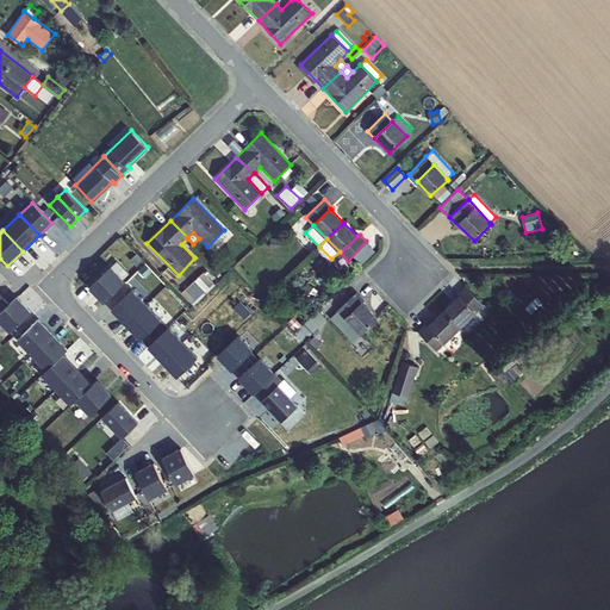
[(91,288),(105,304),(125,284),(111,268),(91,288)]
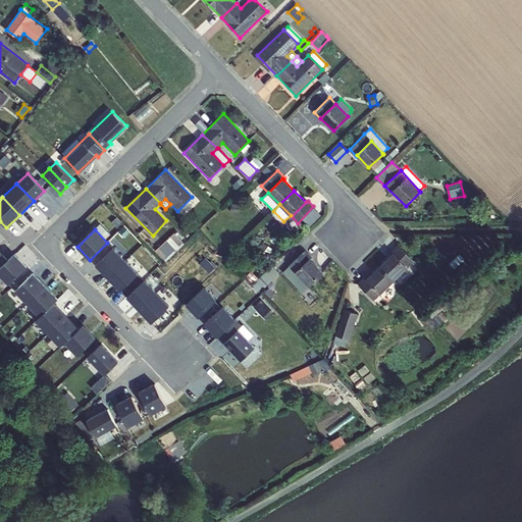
[(176,230),(155,250),(165,261),(185,243),(180,240),(184,238),(176,230)]
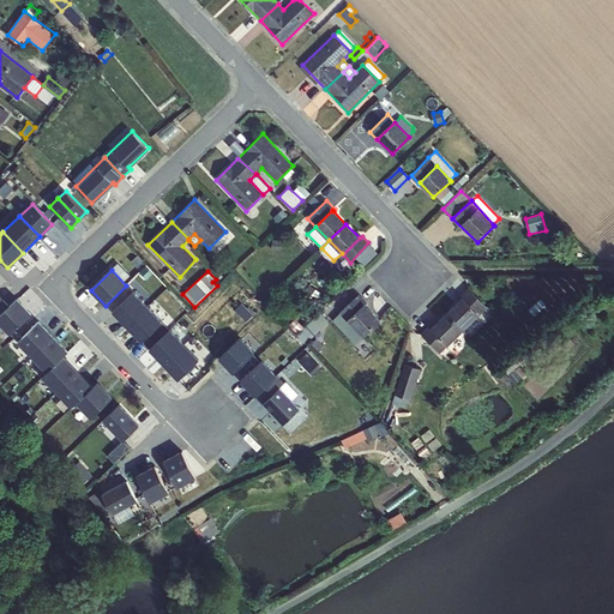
[(315,306),(323,295),(309,284),(301,294),(315,306)]
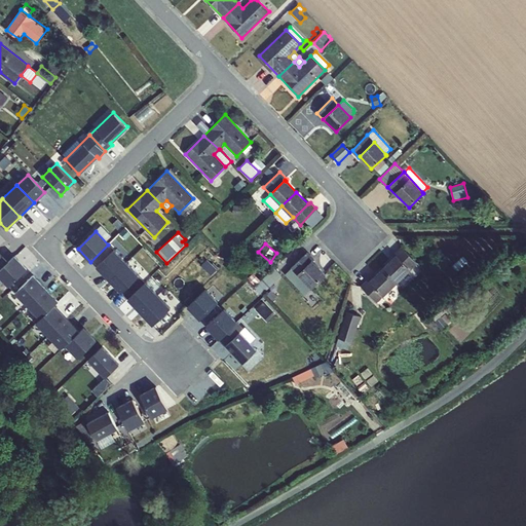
[(397,254),(411,269),(418,263),(402,246),(396,252),(397,254)]
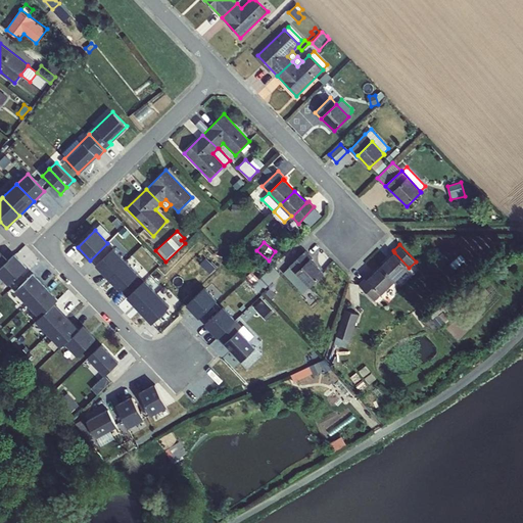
[(106,279),(125,262),(113,249),(95,268),(106,279)]
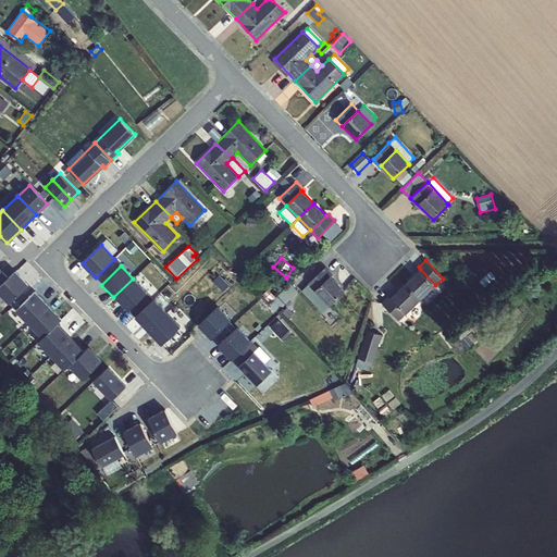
[(322,311),(330,306),(314,291),(331,275),(333,273),(326,267),(301,291),(322,311)]
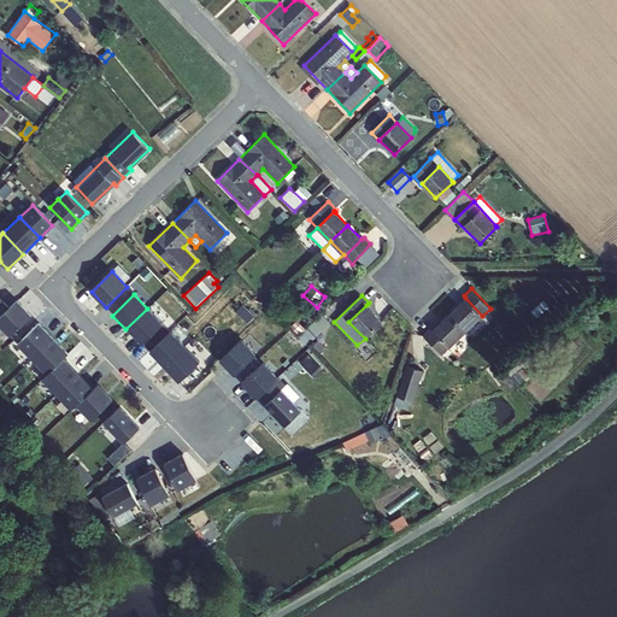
[(0,297),(0,317),(11,309),(0,297)]
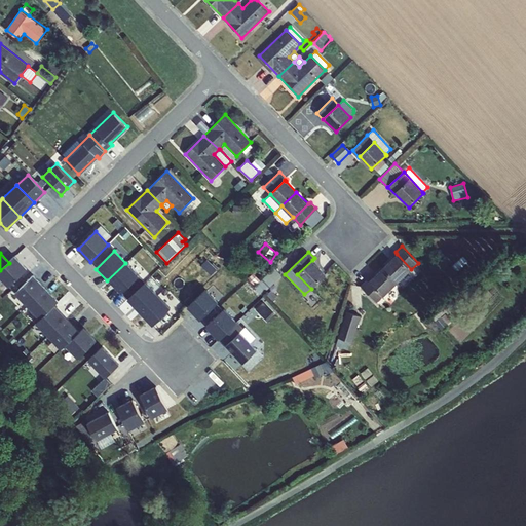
[(383,267),(397,283),(411,269),(397,254),(383,267)]
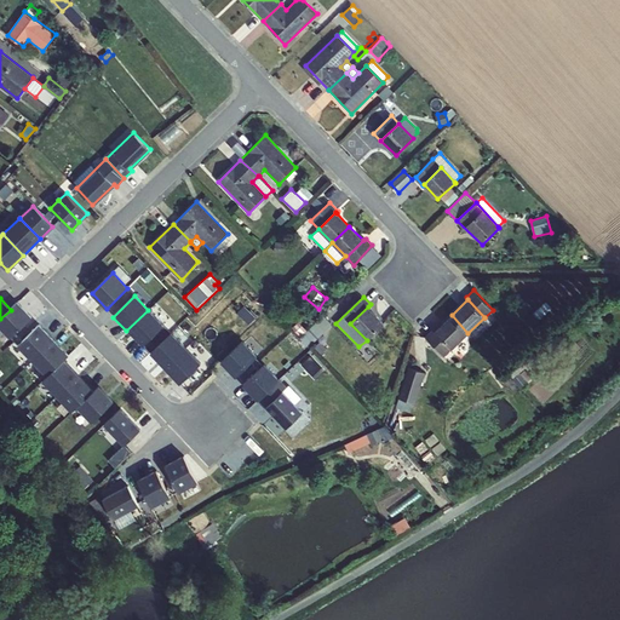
[(533,314),(539,321),(554,308),(546,300),(533,314)]
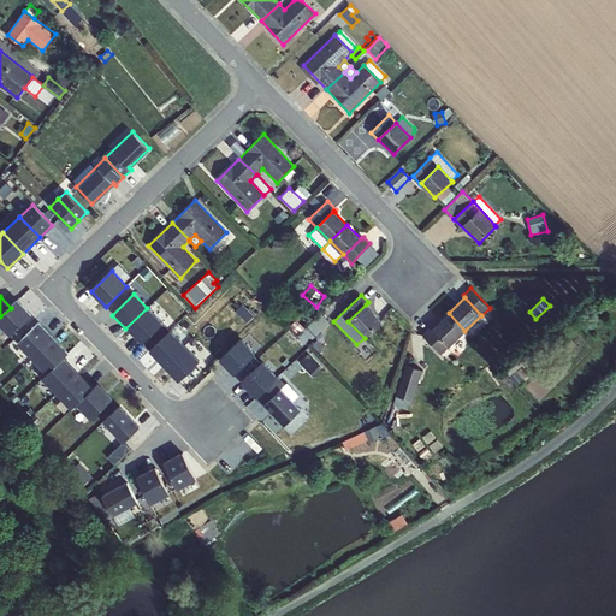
[(11,308),(0,317),(0,324),(13,338),(35,317),(19,300),(11,308)]
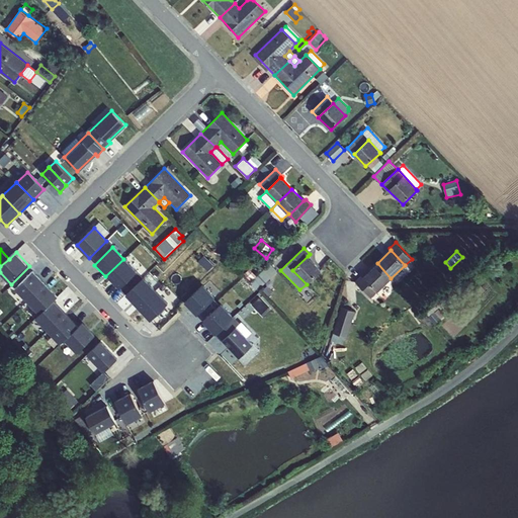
[(308,256),(292,270),(307,284),(321,270),(308,256)]
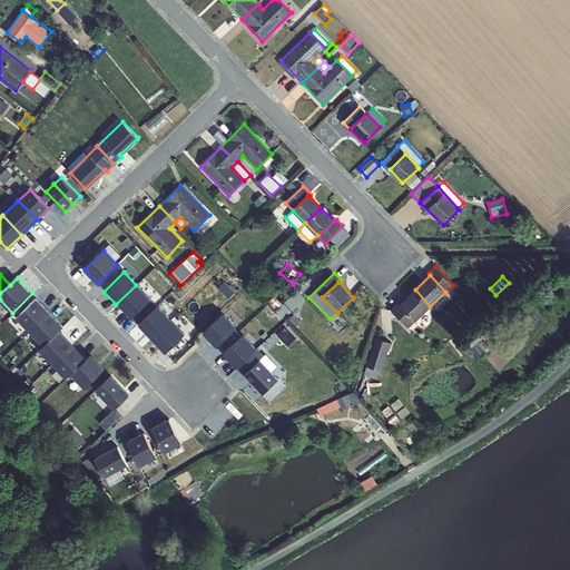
[(134,321),(154,303),(136,285),(116,304),(134,321)]
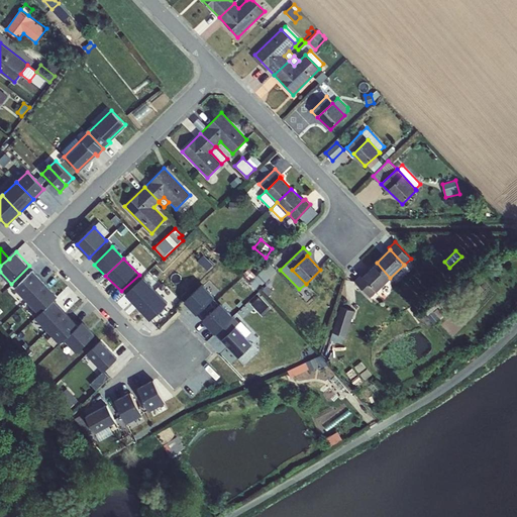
[(256,276),(250,282),(259,289),(277,271),(269,263),(256,276)]
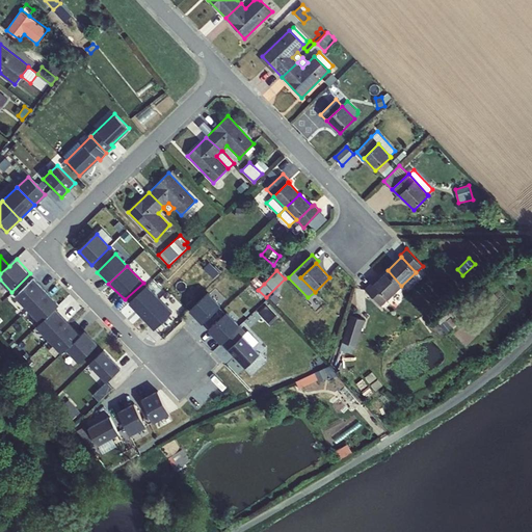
[(373,284),(388,299),(401,286),(388,270),(373,284)]
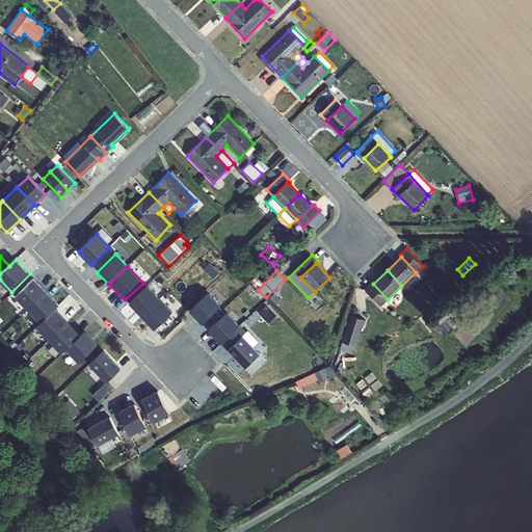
[(250,283),(258,290),(264,284),(257,276),(250,283)]
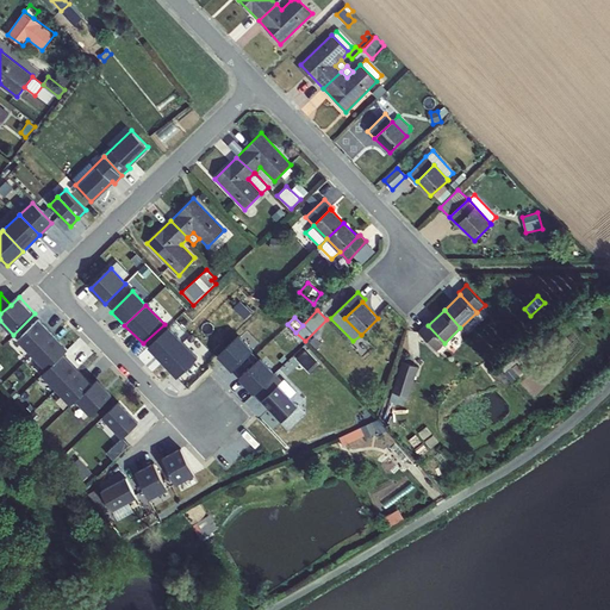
[(33,354),(55,335),(39,319),(19,340),(33,354)]
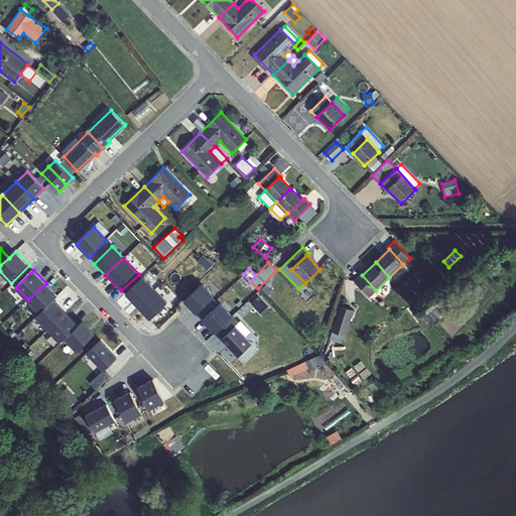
[(376,290),(362,275),(361,274),(354,280),(370,295),(376,290)]
